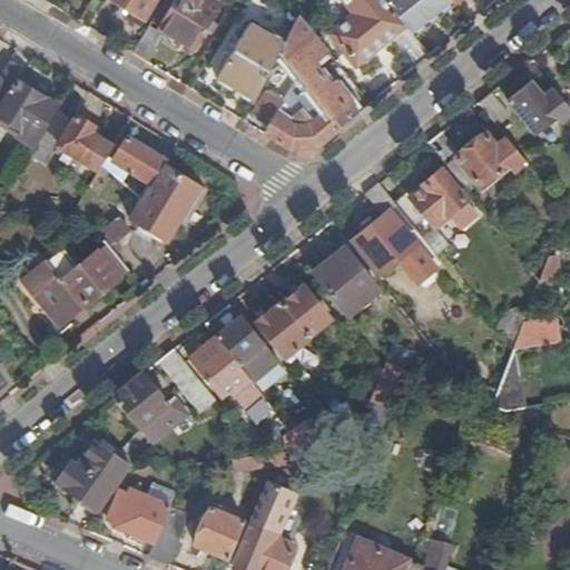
[(114,0),(146,18),(156,0),(114,0)]
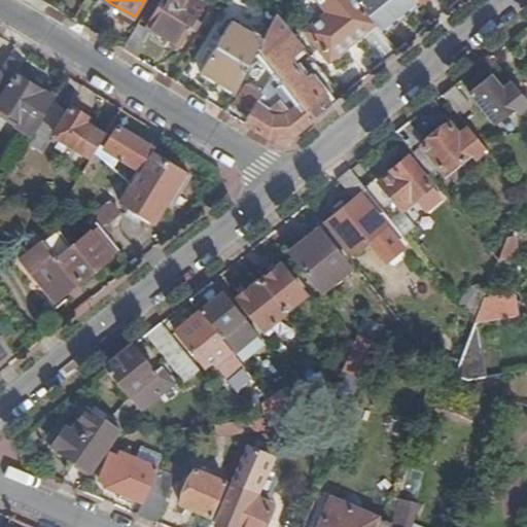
[(163,0),(148,25),(181,45),(204,8),(202,7),(205,3),(200,0),(163,0)]
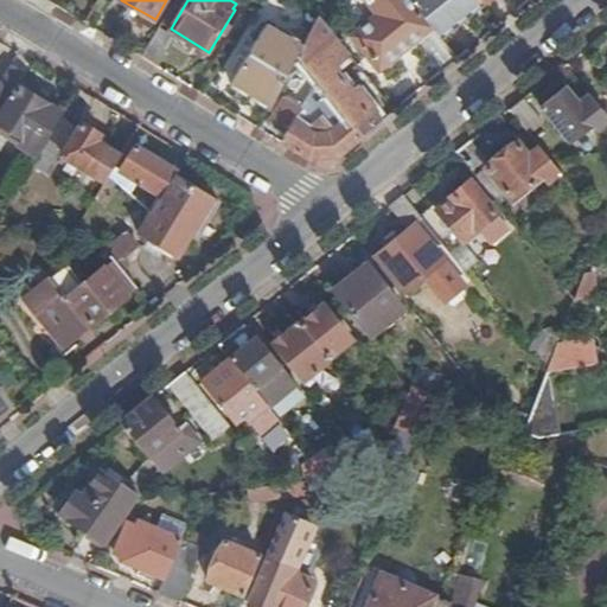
[(433,26),(410,0),(366,0),(378,14),(353,36),(379,69),(433,26)]
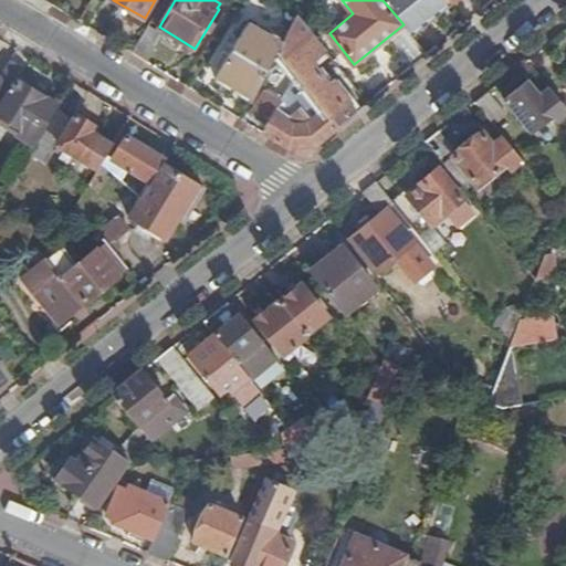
[(450,3),(447,0),(383,0),(404,24),(411,34),(450,3)]
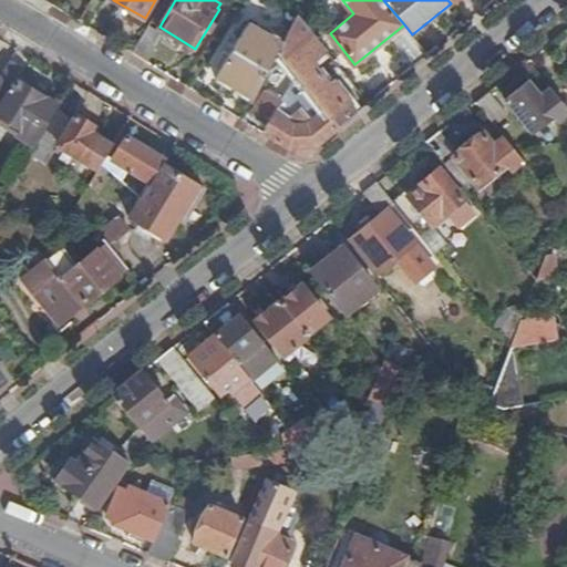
[(318,144),(351,117),(344,109),(351,103),(334,81),(330,85),(312,63),(327,51),(298,16),(285,41),(279,53),(299,78),(284,103),(267,93),(256,113),(271,122),(265,133),(274,138),(290,147),(318,144)]
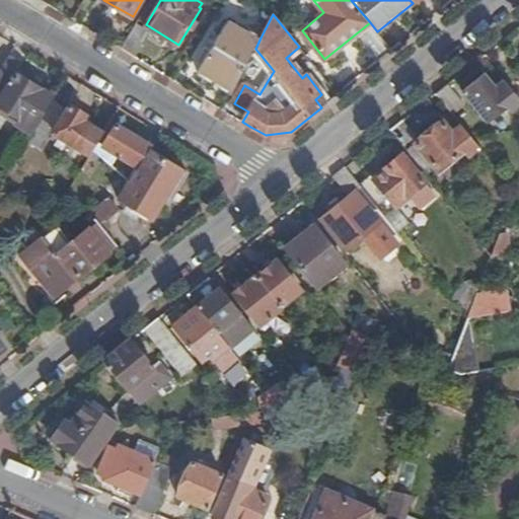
[(234,91),(255,49),(261,38),(229,19),(199,70),(234,91)]
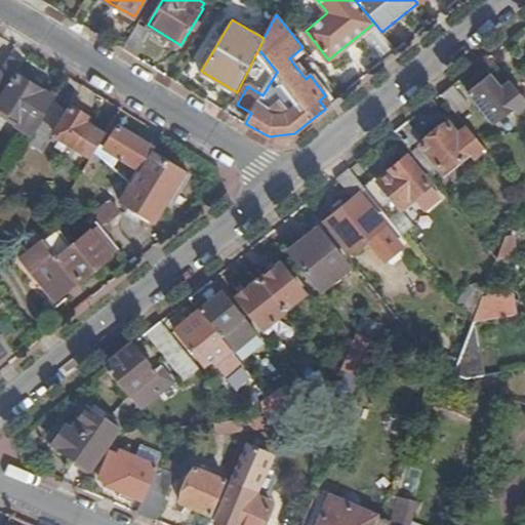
[(123,48),(136,56),(151,31),(138,24),(123,48)]
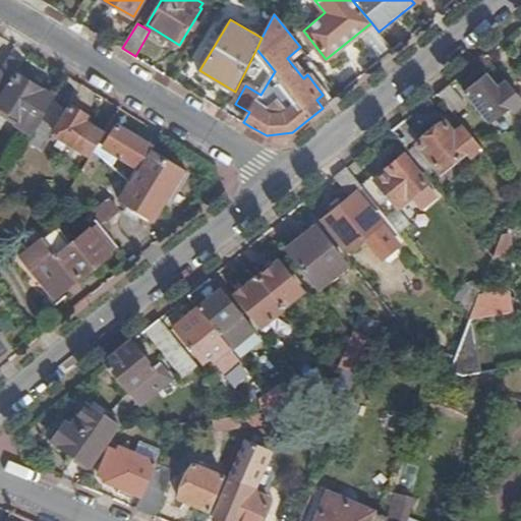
[(0,113),(35,134),(54,101),(56,98),(18,75),(24,66),(8,56),(0,69),(0,113)]
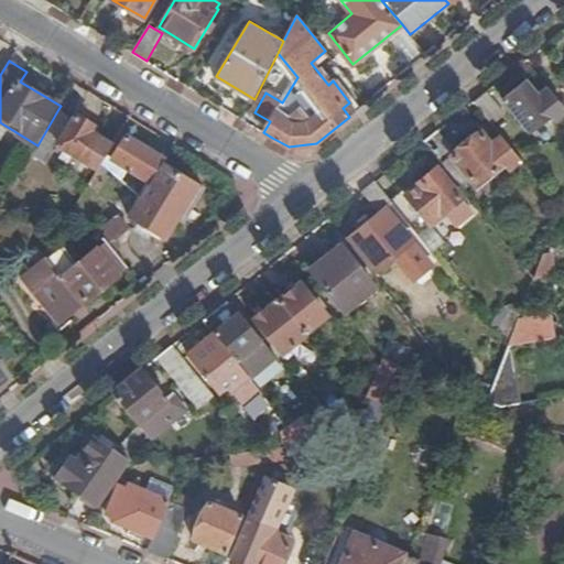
[(556,122),(563,116),(563,107),(549,88),(539,99),(525,83),(506,100),(530,131),(542,122),(545,123),(551,119),(551,116),(556,122)]
